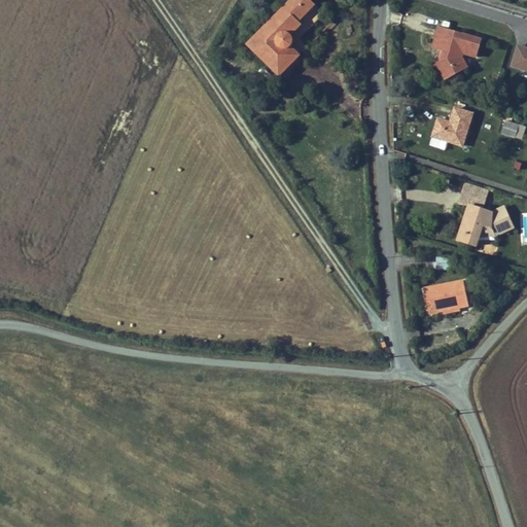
[(291,35),(303,24),(300,22),(316,5),(311,0),(291,0),(248,45),(280,76),(301,56),(291,46),(292,46),(292,45),(293,43),(293,42),(293,41),(293,40),(293,38),(292,37),(292,36),(291,35)]
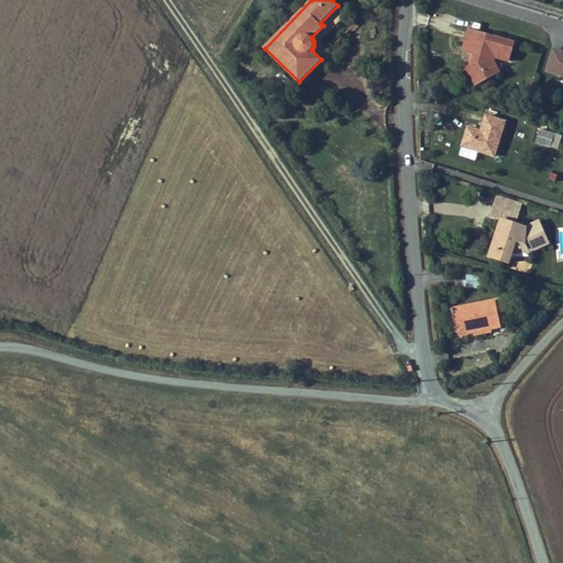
[(330,32),(348,14),(338,6),(320,23),(323,25),(311,37),(312,39),(312,40),(313,41),(313,43),(313,44),(313,45),(313,46),(312,48),(312,50),(311,50),(321,59),(330,51),(321,41),(330,32)]
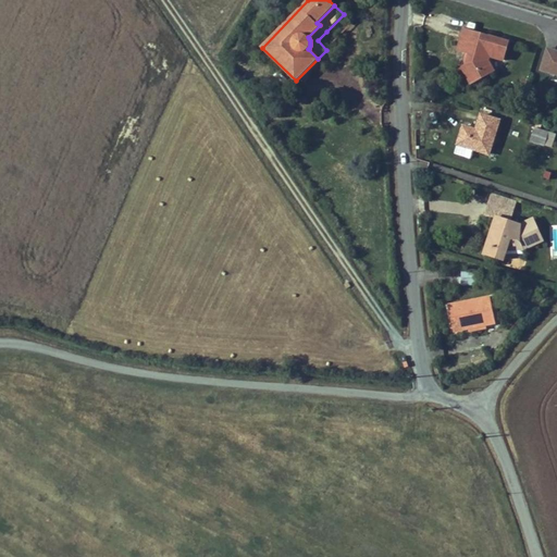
[(504,60),(507,49),(495,46),(496,42),(490,41),(491,37),(465,29),(461,40),(463,41),(461,50),(467,52),(468,52),(469,56),(467,64),(463,66),(462,66),(472,85),(494,72),(489,61),(490,56),(504,60)]
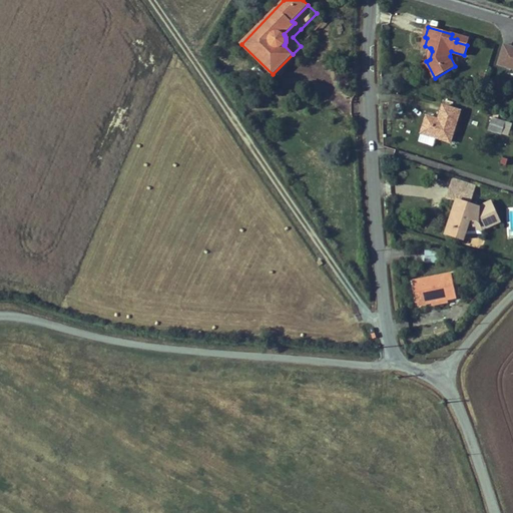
[(467,45),(469,39),(458,36),(452,34),(451,38),(457,39),(456,42),(467,45)]
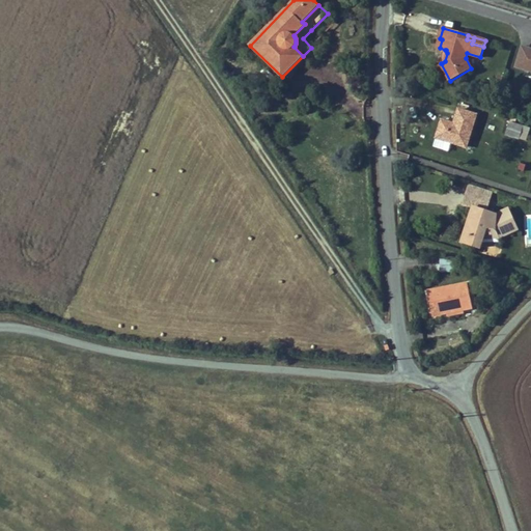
[(530,48),(520,46),(513,68),(530,73),(530,48)]
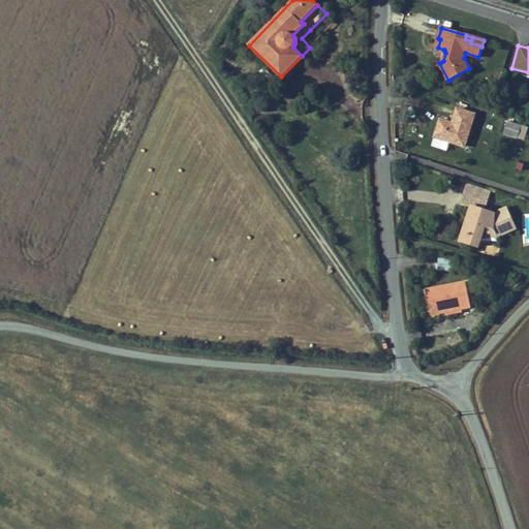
[(448,81),(439,63),(434,66),(443,83),(448,81)]
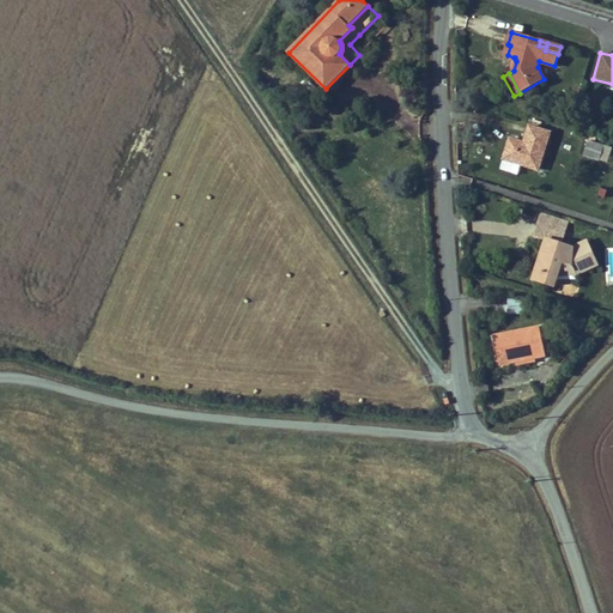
[(538,170),(550,133),(529,126),(525,144),(510,139),(504,159),(538,170)]
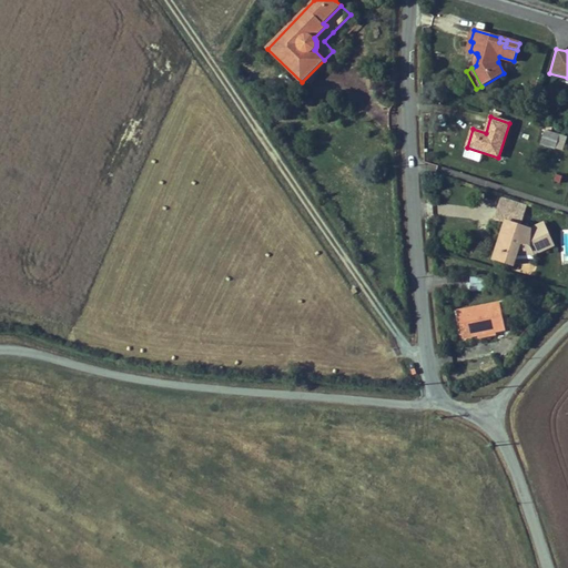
[(556,146),(559,135),(545,131),(541,142),(556,146)]
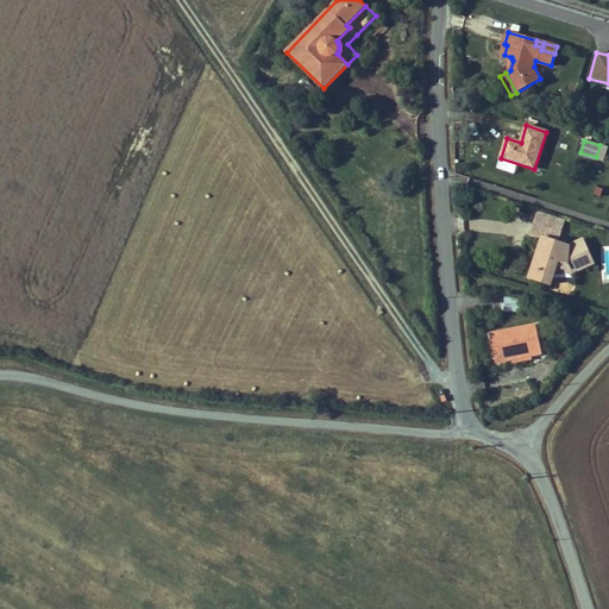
[(594,263),(583,240),(569,246),(559,243),(563,231),(551,227),(554,217),(538,212),(531,234),(544,238),(537,258),(542,261),(540,268),(534,265),(531,277),(551,284),(552,277),(558,263),(567,262),(572,272),(594,263)]
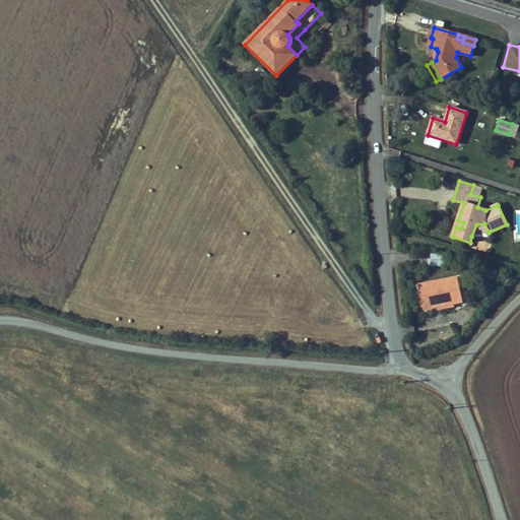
[(480,197),(482,188),(473,185),(470,194),(480,197)]
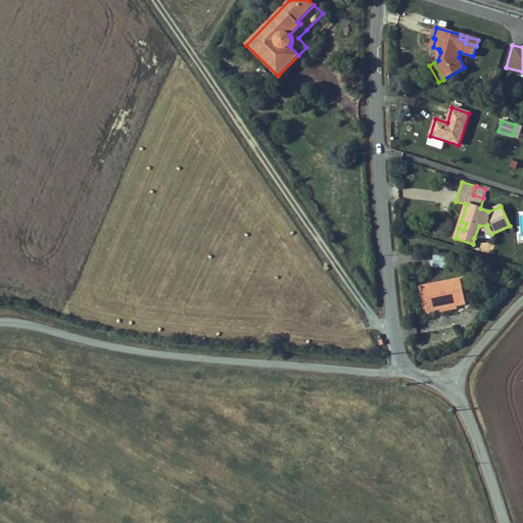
[(491,238),(491,234),(487,225),(479,226),(474,238),(491,238)]
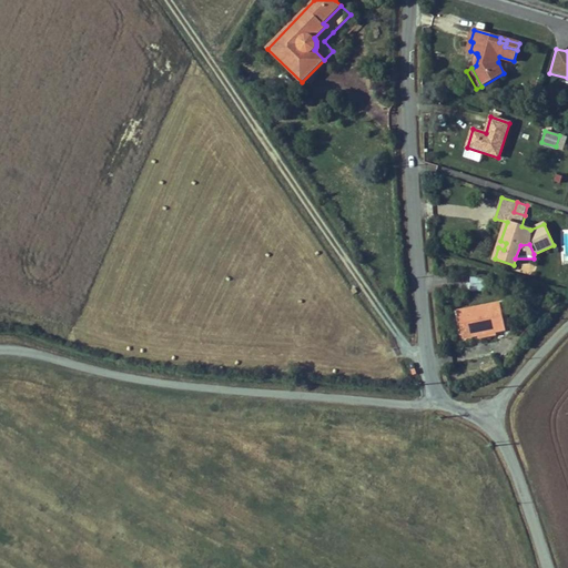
[(485,292),(485,276),(470,276),(470,291),(485,292)]
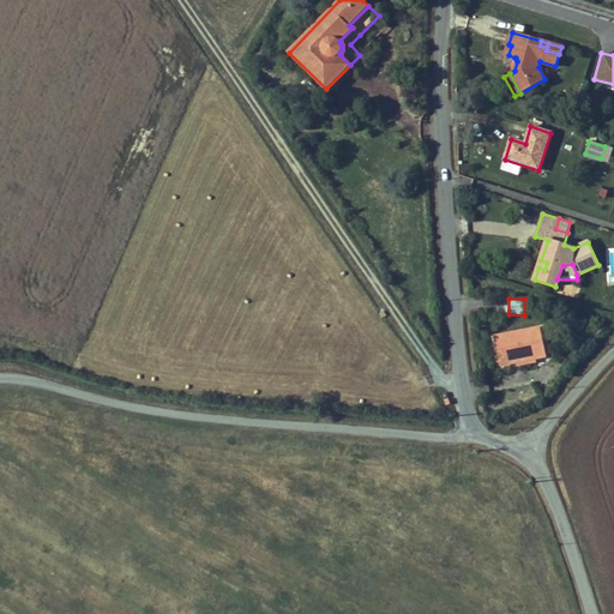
[(546,349),(542,333),(541,327),(494,337),(500,366),(513,362),(512,360),(535,355),(536,359),(547,355),(546,349)]
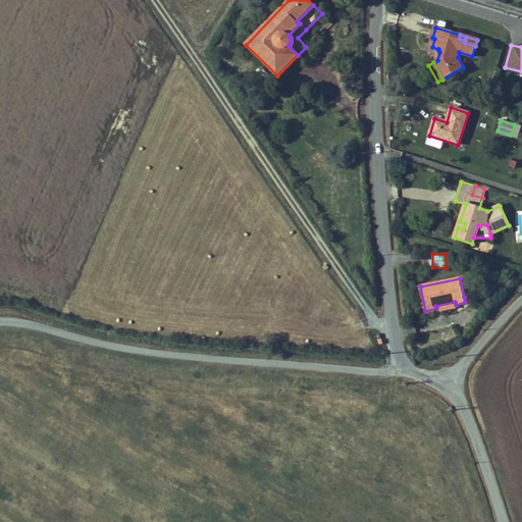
[(457,308),(456,305),(455,302),(435,306),(436,308),(439,308),(439,311),(457,308)]
